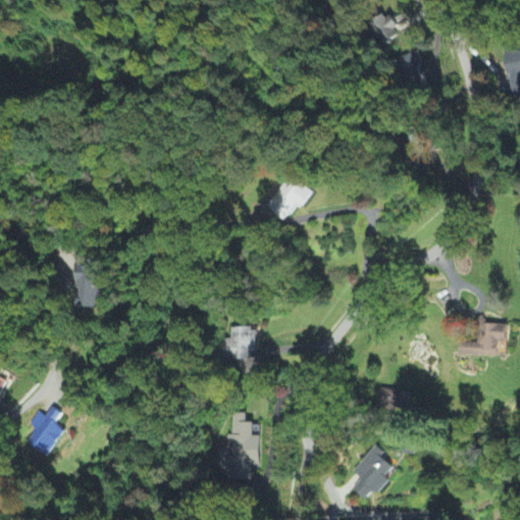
[(506,76),(519,74),(519,52),(503,55),(506,76)]
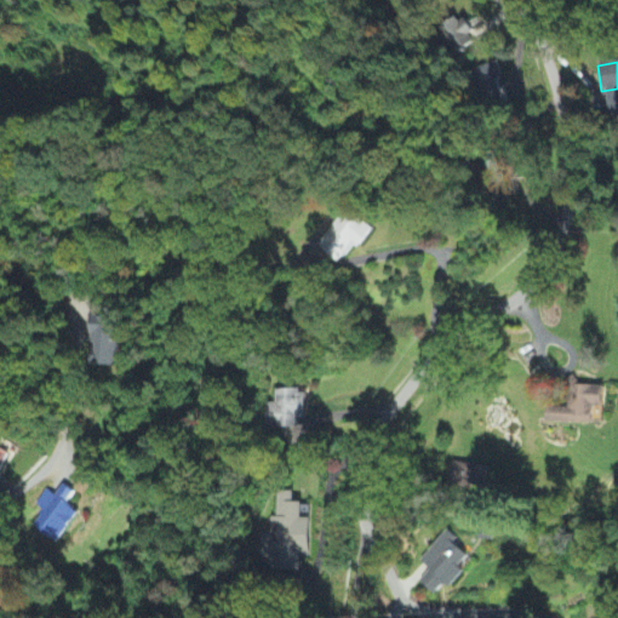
[(316,244),(338,262),(353,242),(359,246),(373,228),(345,206),(316,244)]
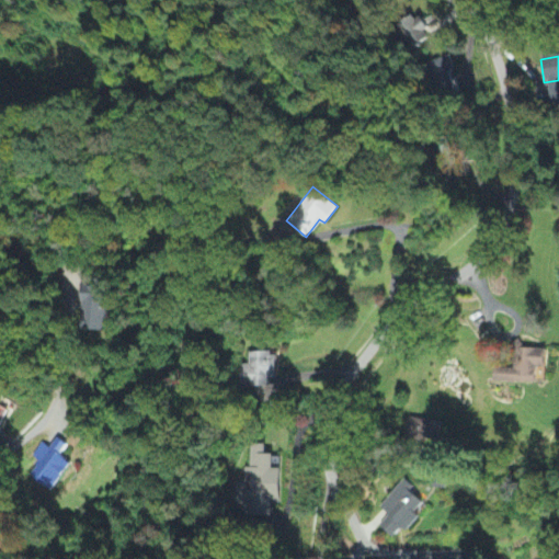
[(115,332),(117,289),(88,288),(86,331),(115,332)]
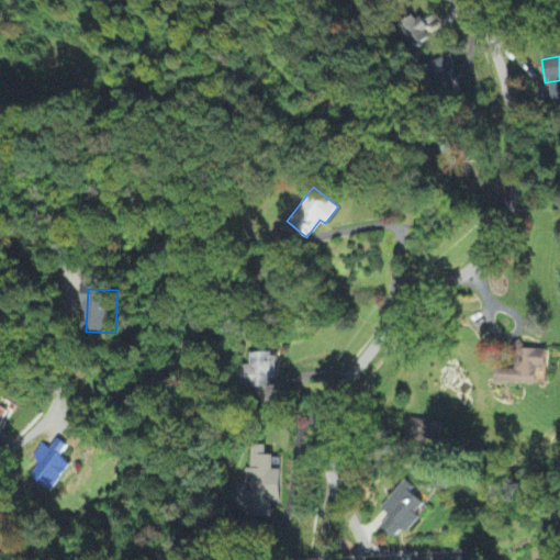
[(514,369),(494,368),(494,381),(545,382),(546,348),(515,347),(514,369)]
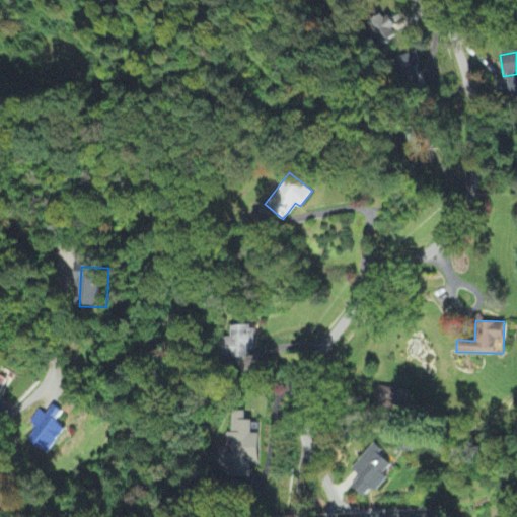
[(252,324),(227,325),(227,337),(221,337),(221,357),(253,357),(252,324)]
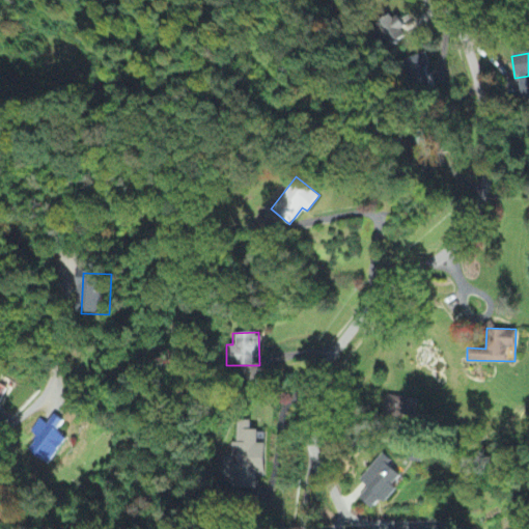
[(387,412),(414,415),(416,397),(389,394),(387,412)]
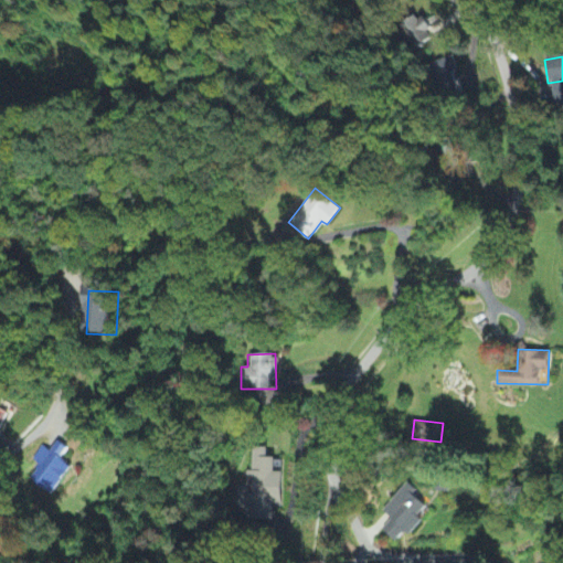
[(273,519),(273,503),(283,503),(283,471),(274,471),(274,457),(242,457),(242,509),(244,509),(244,519),(273,519)]
